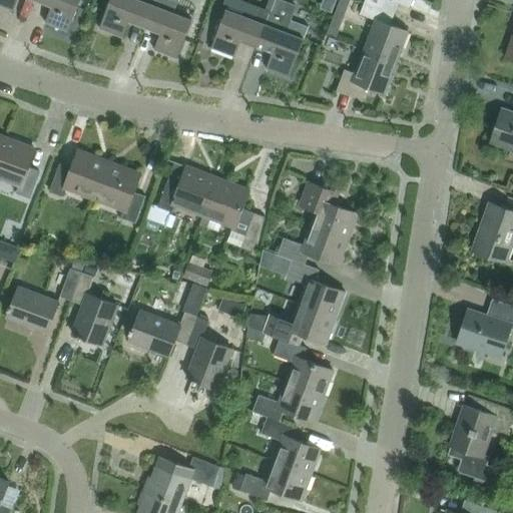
[(0,0),(0,5),(14,11),(18,0),(33,0),(36,1),(35,0),(0,0)]
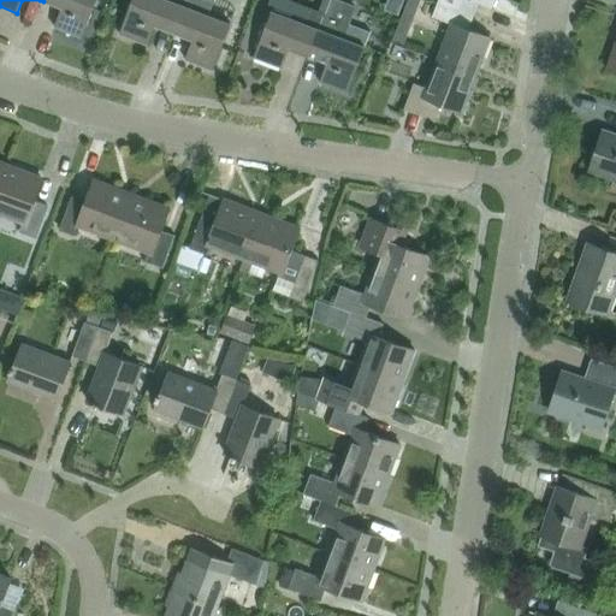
[(42,0),(43,1),(61,9),(55,28),(83,39),(96,0),(42,0)]
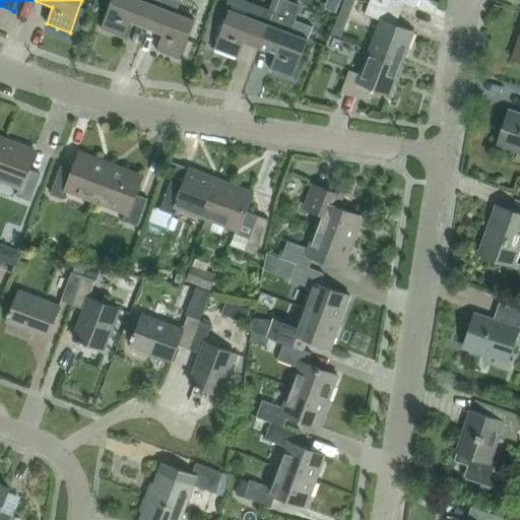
[(156,0),(112,0),(102,29),(125,39),(131,22),(146,28),(156,0)]
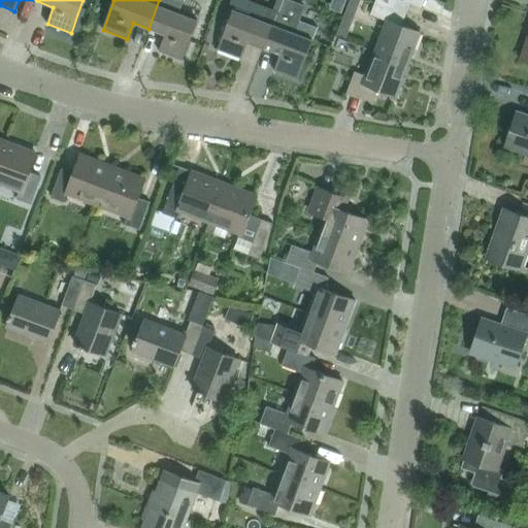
[(177,0),(159,0),(149,29),(165,35),(159,52),(183,60),(198,20),(197,20),(196,21),(177,13),(178,1),(177,0)]
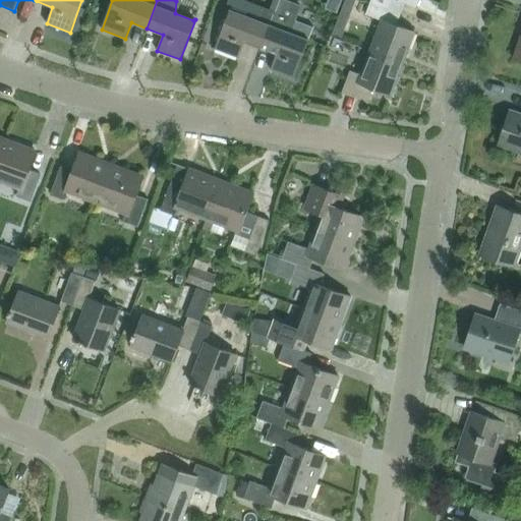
[(278,0),(274,13),(286,18),(290,19),(290,18),(295,20),(301,5),(287,0),(278,0)]
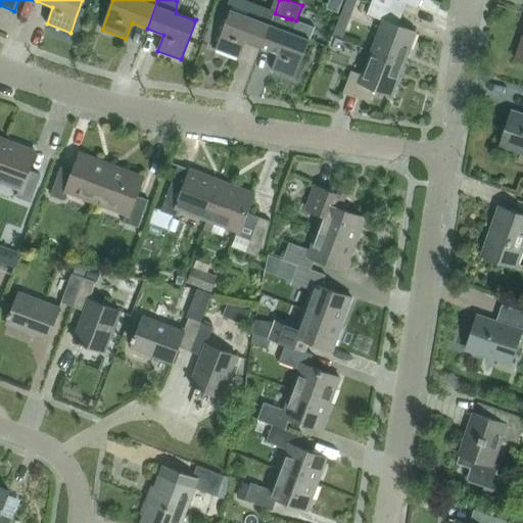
[(346,0),(343,7),(352,11),(355,0),(346,0)]
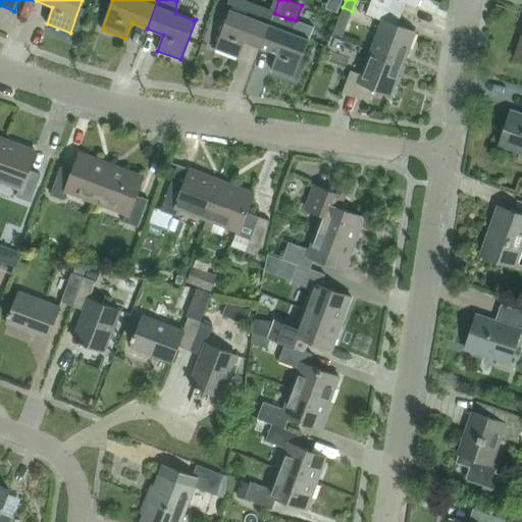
[(371,0),(370,3),(401,14),(405,3),(402,2),(398,1),(396,0),(371,0)]
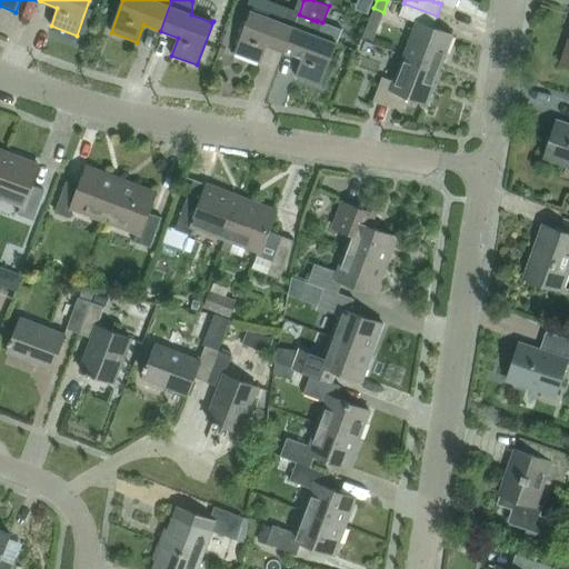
[(403,3),(399,16),(416,22),(402,55),(440,70),(453,36),(432,28),(437,16),(403,3)]
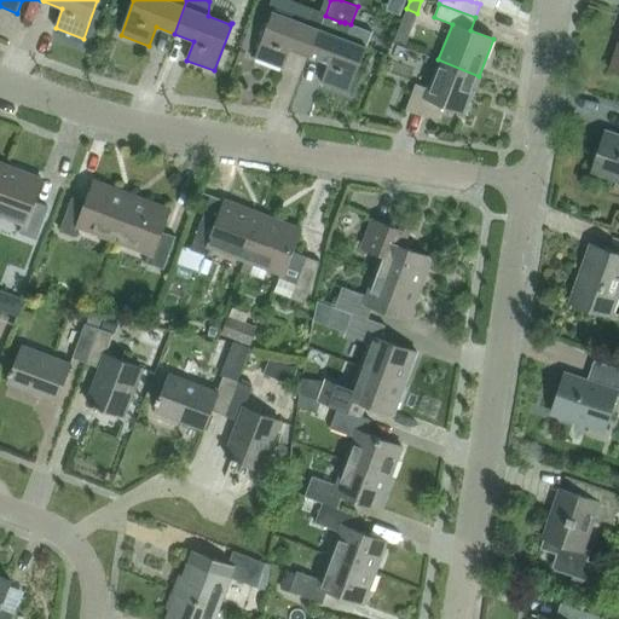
[(310,57),(325,16),(305,9),(295,21),(273,13),(275,11),(273,11),(255,58),(283,69),(290,50),(310,57)]
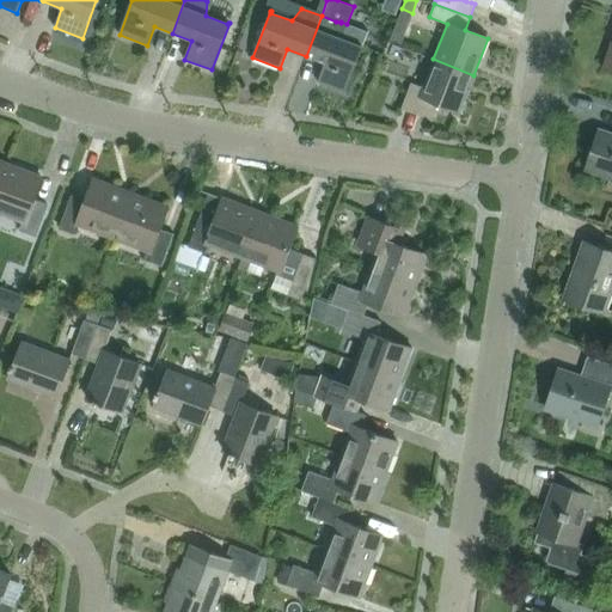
[(317,83),(346,92),(368,32),(341,22),(341,23),(336,22),(322,16),(306,56),(325,63),(317,83)]
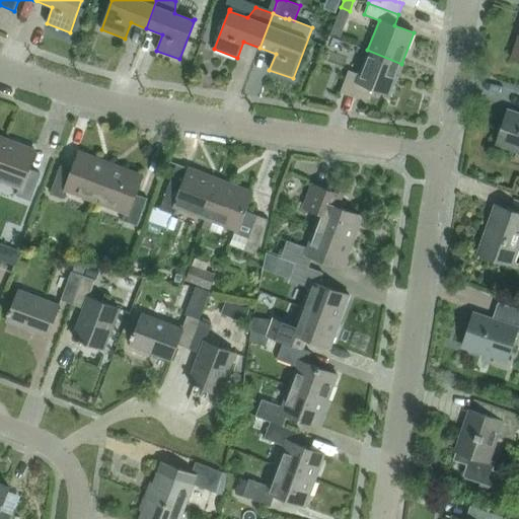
[(345,24),(337,20),(331,32),(341,35),(345,24)]
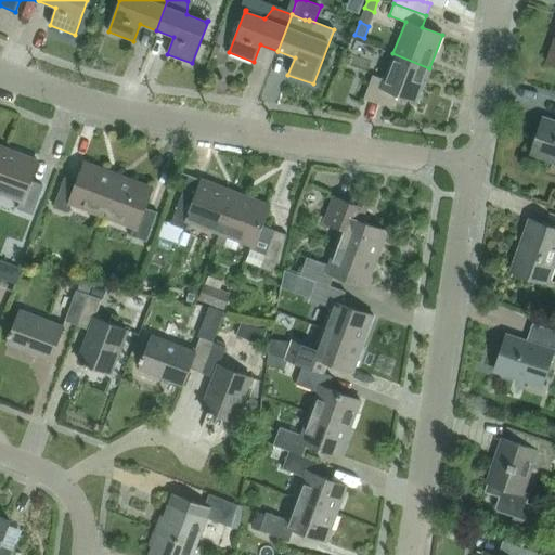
[(417,101),(429,68),(392,53),(384,79),(373,76),(364,99),(391,110),(398,93),(417,101)]
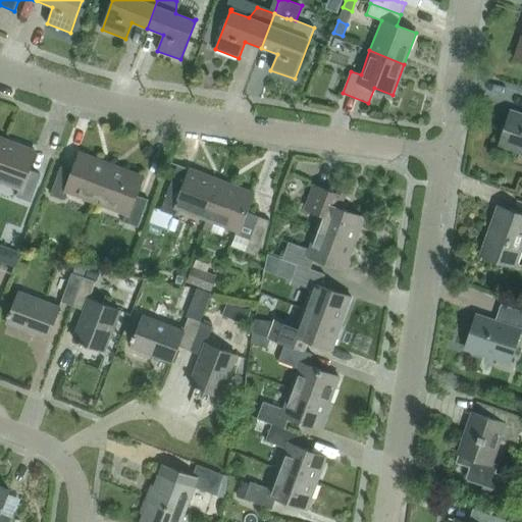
[(521,115),(513,113),(501,148),(521,154),(521,115)]
